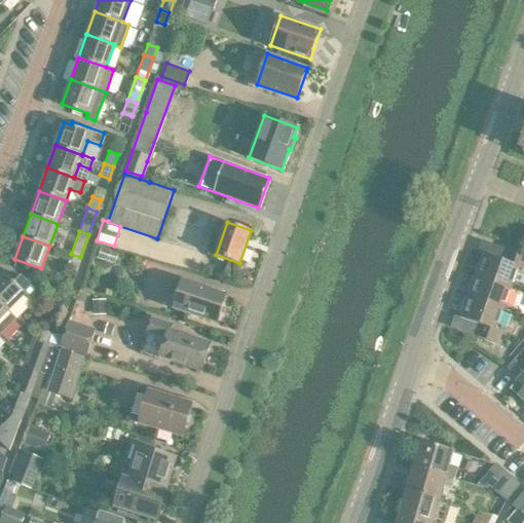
[(523,260),(523,253),(500,245),(480,238),(476,250),(482,252),(475,273),(509,286),(516,266),(522,267),(523,260)]
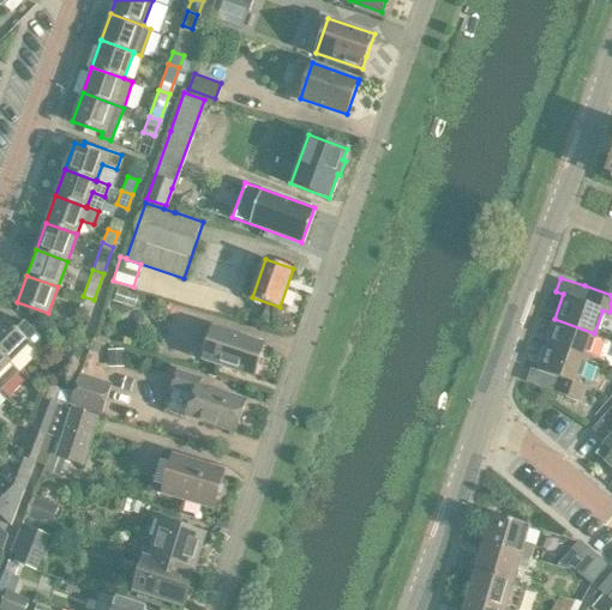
[(87,318),(94,300),(83,296),(76,314),(87,318)]
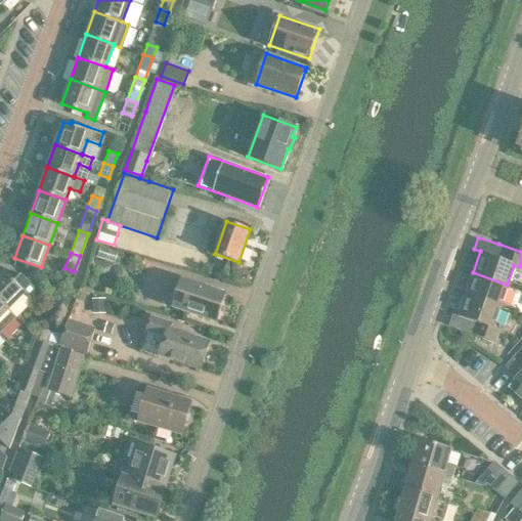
[(7,308),(24,292),(27,295),(38,283),(13,270),(8,275),(4,271),(0,274),(0,302),(7,309),(7,308)]
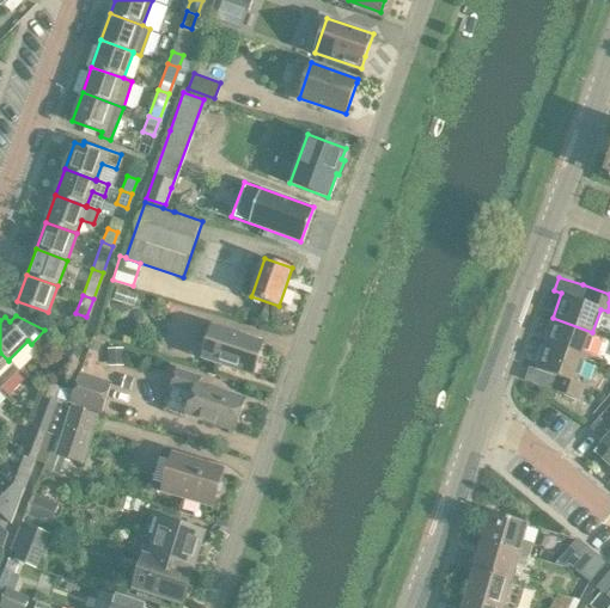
[(584,356),(592,332),(553,318),(544,342),(584,356)]
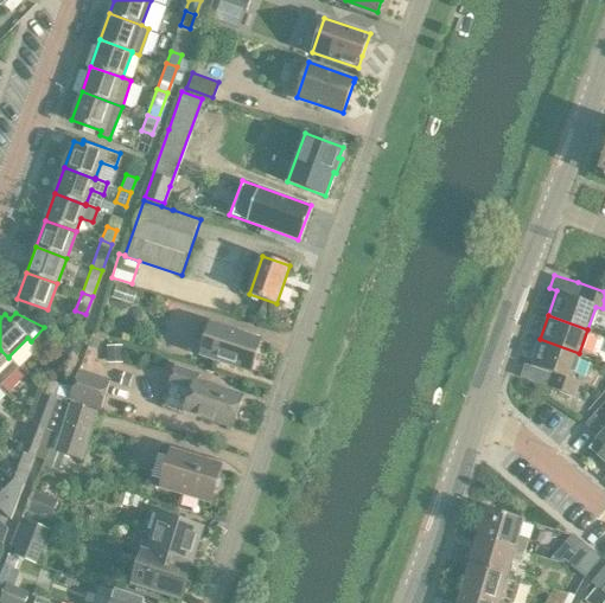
[(210,322),(201,354),(250,371),(261,338),(210,322)]
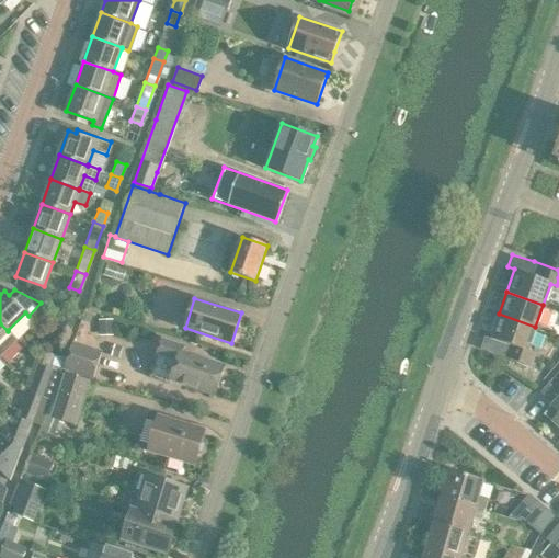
[(534,350),(527,348),(535,327),(499,314),(490,337),(503,341),(499,354),(528,365),(534,350)]
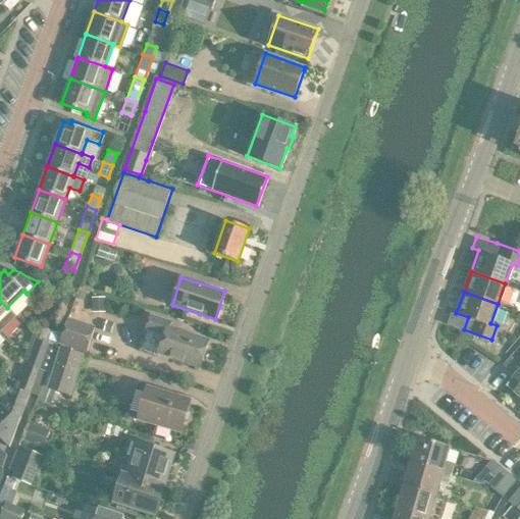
[(103,295),(90,295),(90,309),(103,309),(103,295)]
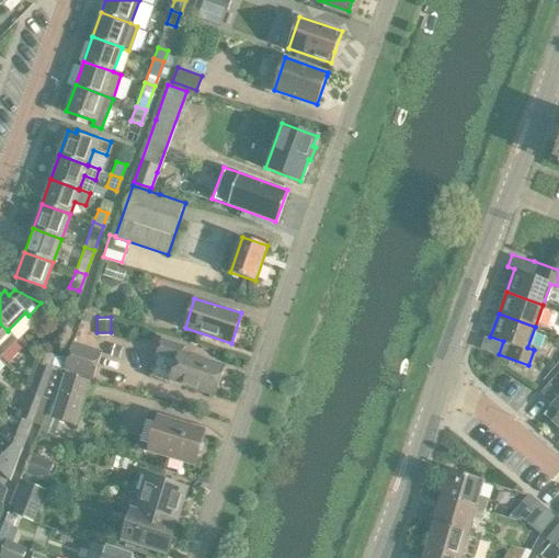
[(16,339),(8,330),(8,331),(0,323),(0,355),(16,339)]
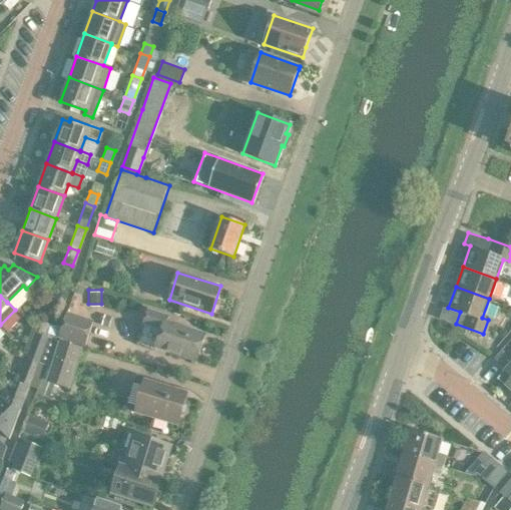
[(196,359),(204,334),(163,322),(165,316),(147,310),(136,344),(155,350),(156,347),(196,359)]
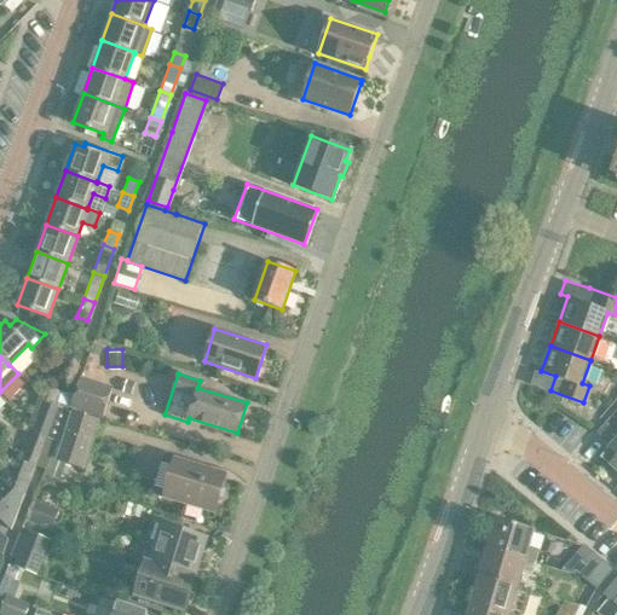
[(111,387),(79,376),(69,404),(102,415),(111,387)]
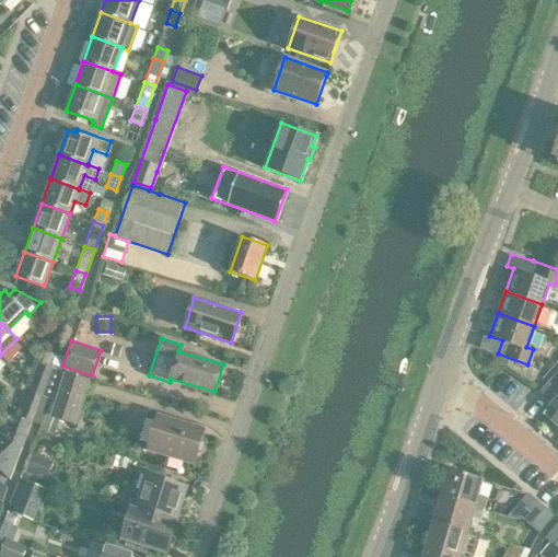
[(42,363),(50,367),(55,355),(45,350),(43,357),(33,352),(33,355),(42,363)]
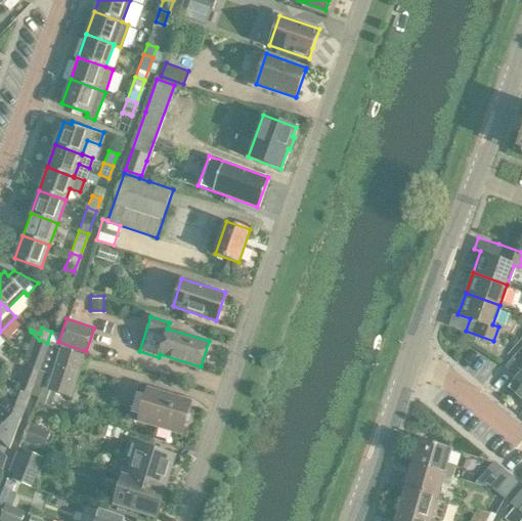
[(31,332),(22,356),(29,363),(37,372),(46,375),(55,347),(53,346),(47,344),(47,343),(39,340),(31,332)]
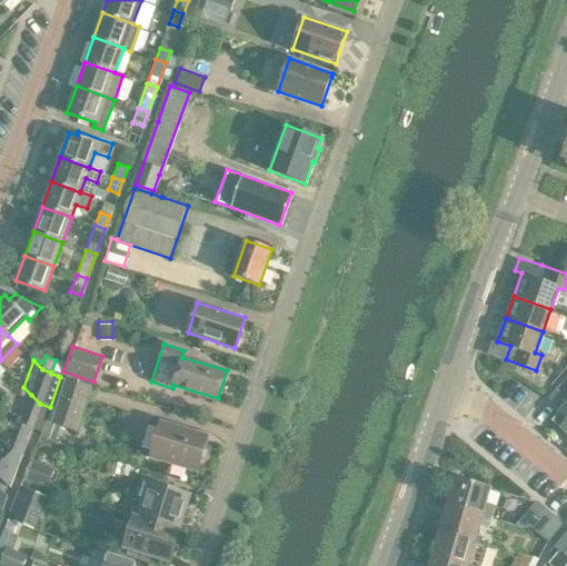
[(89,386),(67,379),(60,377),(50,407),(40,435),(48,437),(53,421),(75,428),(89,386)]
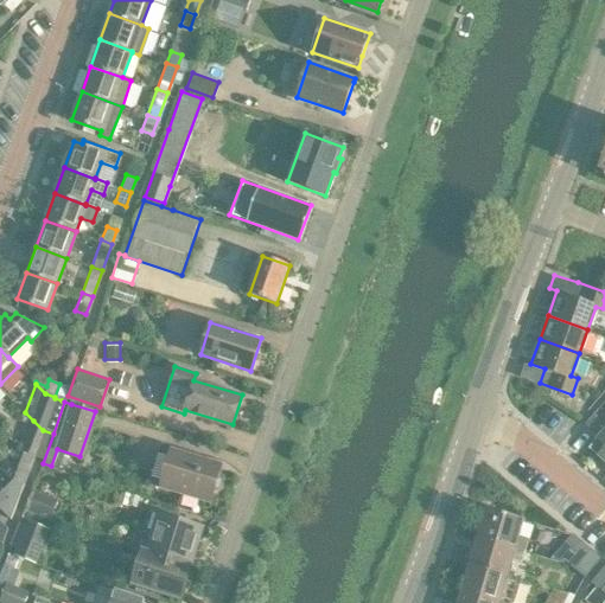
[(598,416),(593,411),(584,422),(590,427),(598,416)]
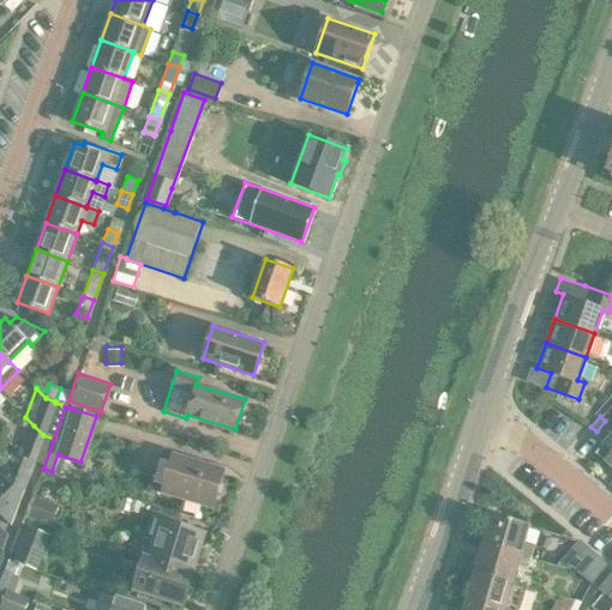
[(34,459),(43,435),(34,426),(23,454),(23,456),(34,459)]
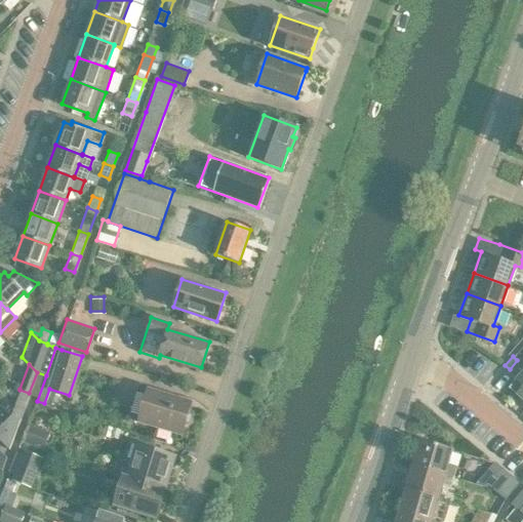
[(522,398),(522,368),(509,387),(522,398)]
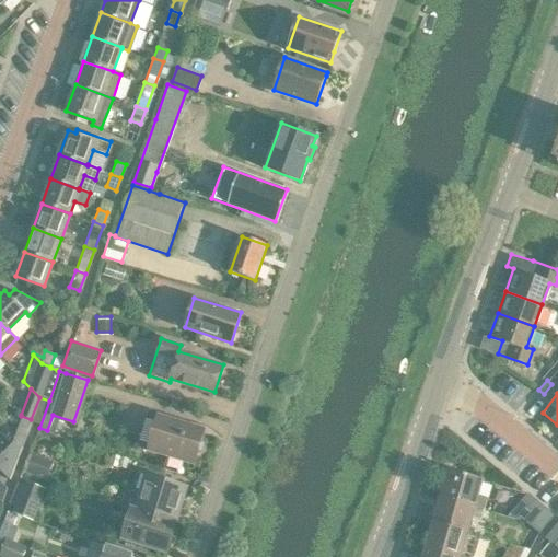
[(204,429),(148,413),(138,445),(194,462),(197,451),(202,450),(205,441),(201,439),(204,429)]
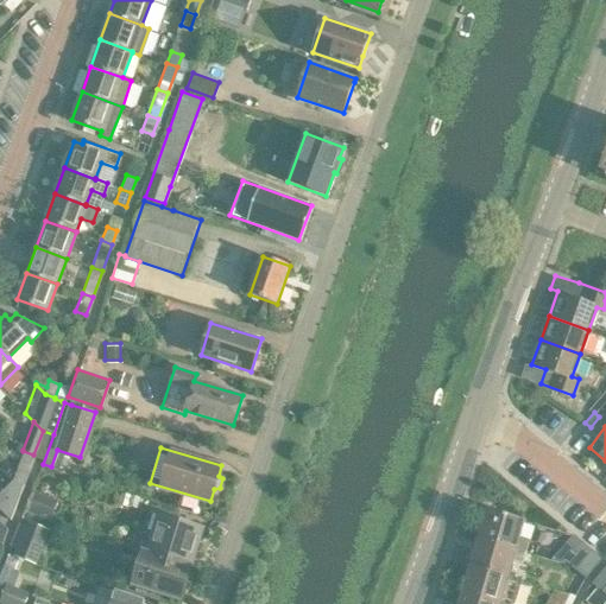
[(23,483),(33,455),(23,451),(23,450),(12,478),(13,479),(23,483)]
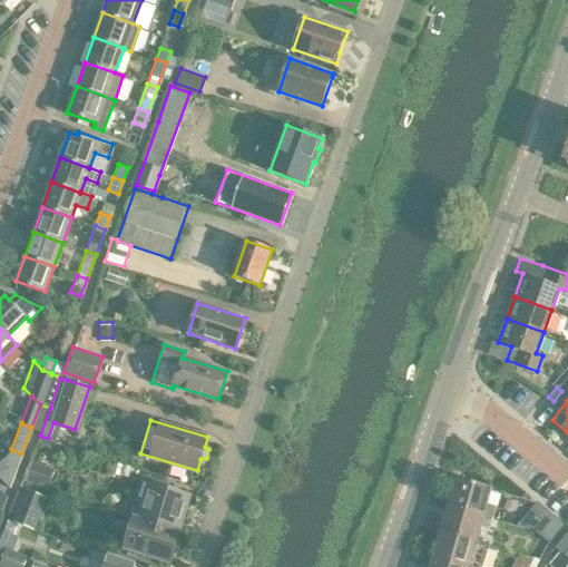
[(20,453),(12,450),(10,450),(0,459),(0,478),(8,486),(20,453)]
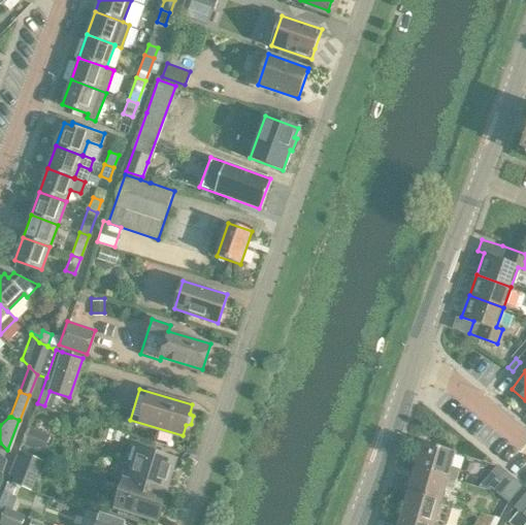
[(44,449),(50,434),(29,427),(24,441),(44,449)]
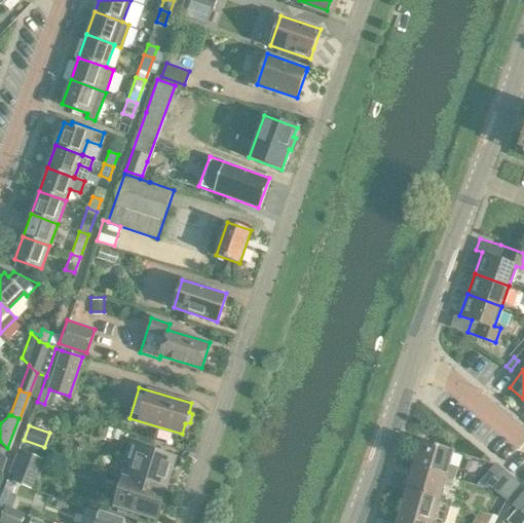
[(412,465),(453,477),(456,467),(448,464),(452,449),(419,440),(412,465)]
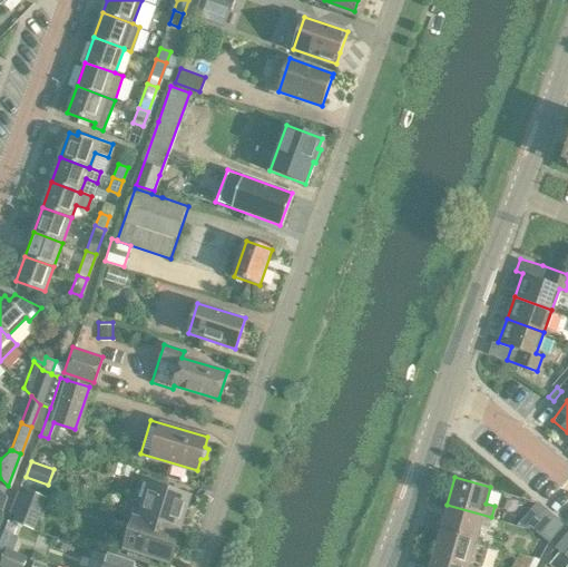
[(134,514),(180,528),(192,495),(140,479),(130,514),(134,514)]
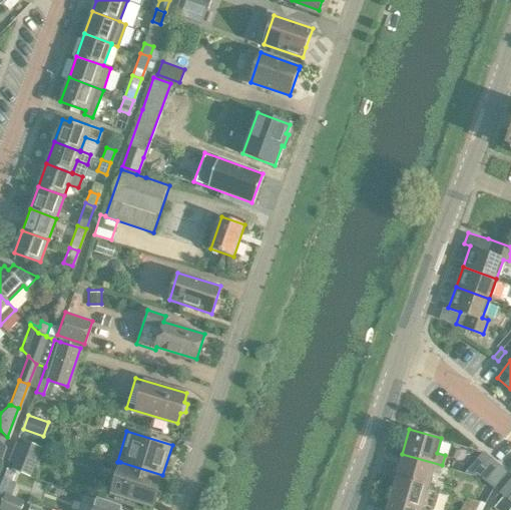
[(31,473),(40,447),(24,441),(14,467),(31,473)]
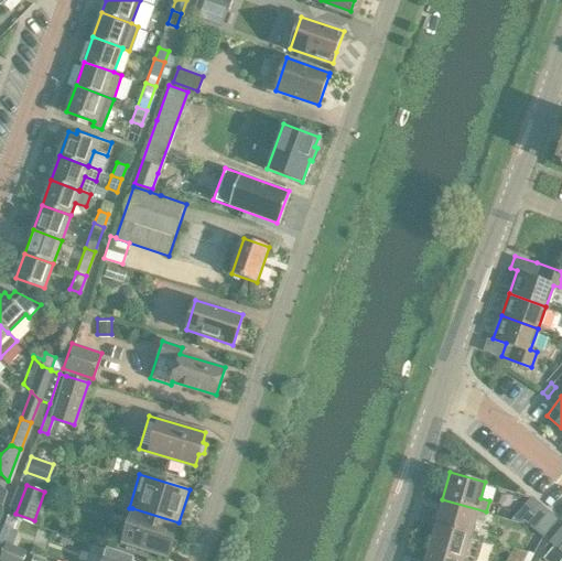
[(483,522),(486,511),(442,499),(434,524),(471,535),(471,532),(475,520),(483,522)]
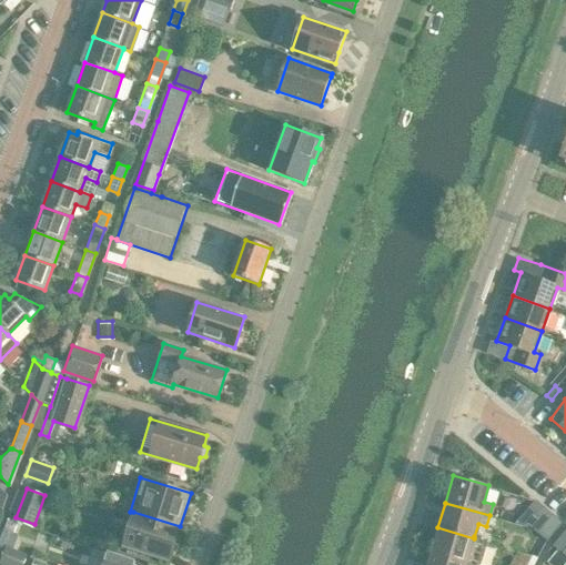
[(514,522),(528,525),(545,538),(561,521),(543,505),(537,512),(528,505),(514,522)]
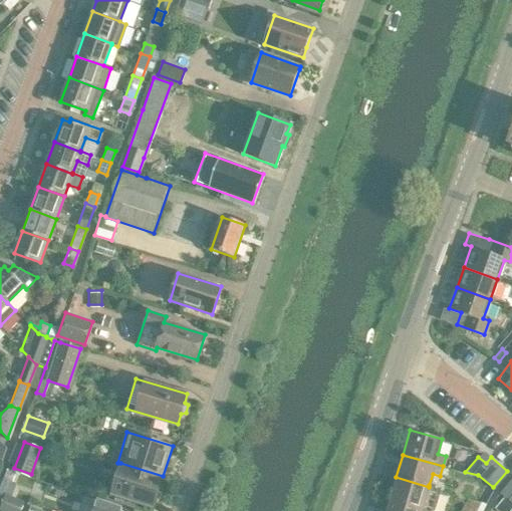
[(154,508),(164,477),(163,476),(120,463),(110,494),(154,508)]
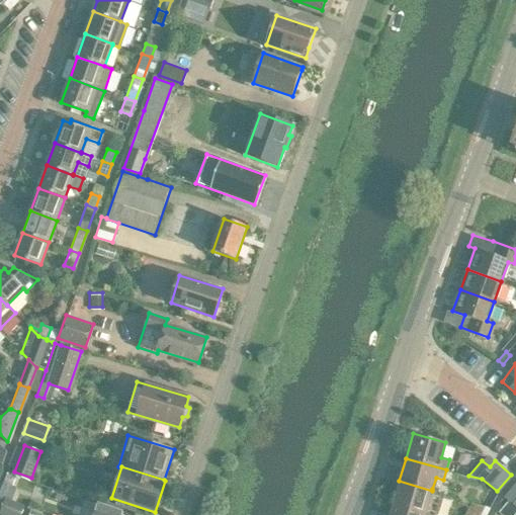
[(511,503),(515,497),(515,480),(503,496),(511,503)]
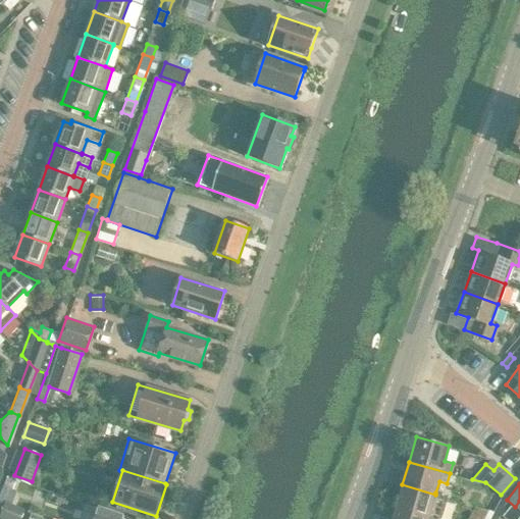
[(1,484),(0,487),(0,499),(11,503),(15,490),(1,484)]
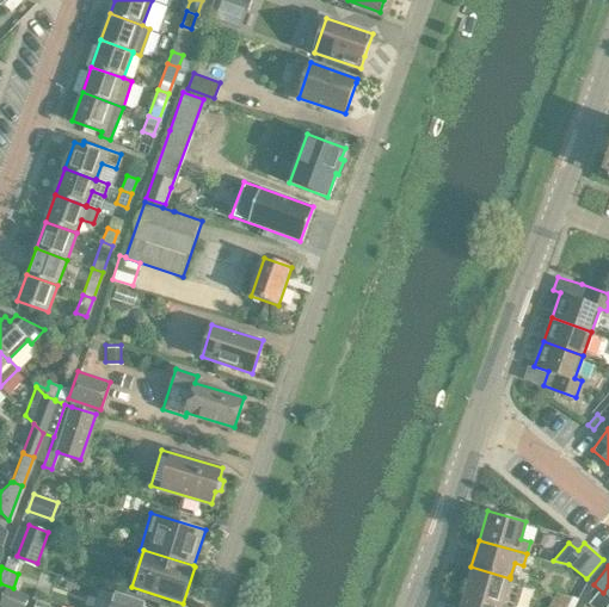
[(510,576),(510,578),(471,567),(462,595),(504,606),(512,606),(521,580),(510,576)]
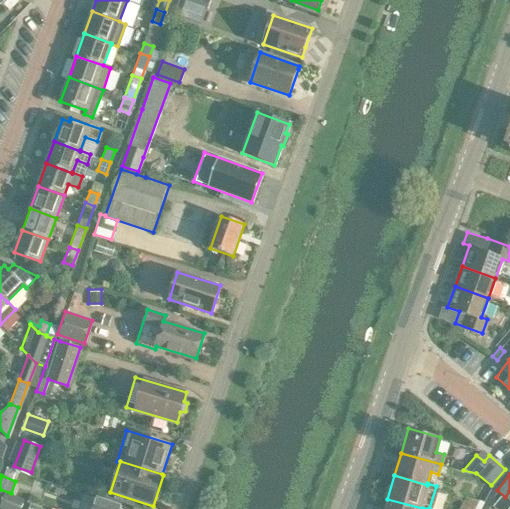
[(0,506),(6,508),(19,508),(23,499),(4,491),(0,501),(0,506)]
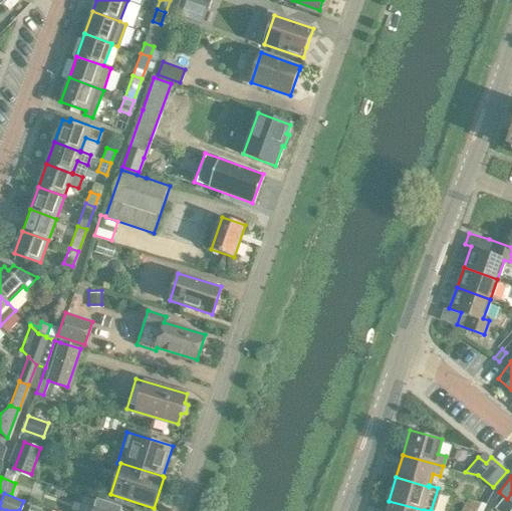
[(119,510),(120,507),(96,499),(92,510),(119,510)]
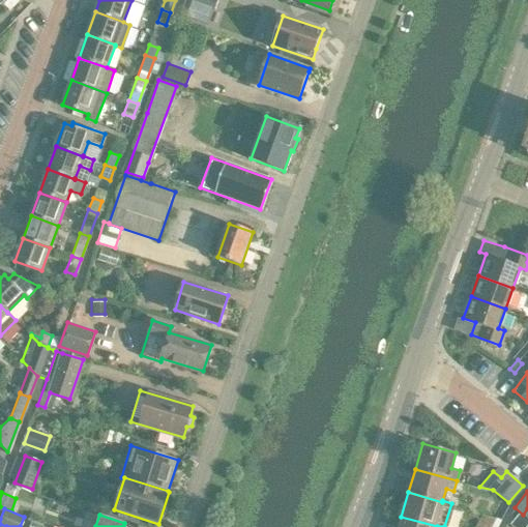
[(437,526),(401,517),(398,526),(437,526)]
